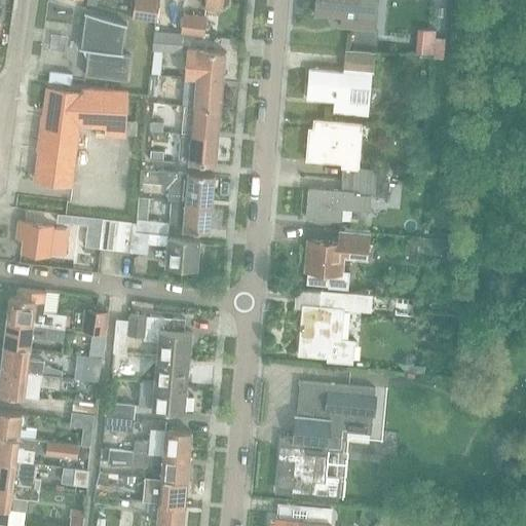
[(134,0),(132,19),(156,21),(158,0),(134,0)]
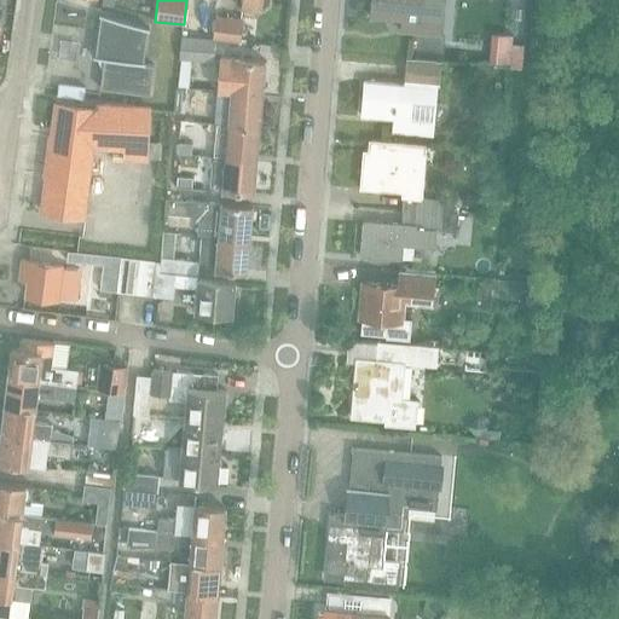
[(242,0),(242,9),(260,10),(260,0),(242,0)]
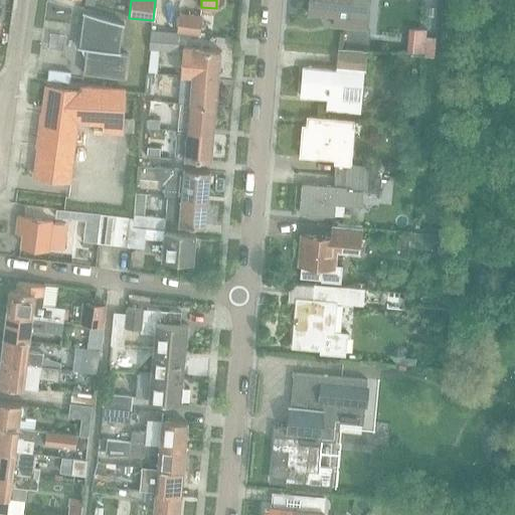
[(332,24),(366,28),(369,0),(308,0),(307,12),(334,15),(332,24)]
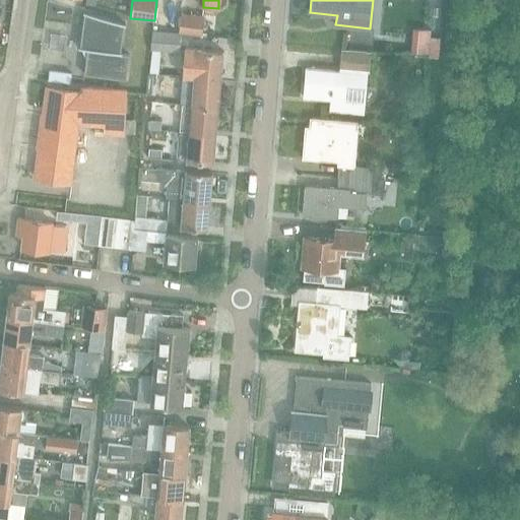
[(123,24),(124,24),(124,23),(83,11),(82,12),(83,12),(79,47),(78,46),(78,48),(86,49),(82,74),(125,79),(128,55),(119,53),(123,24)]
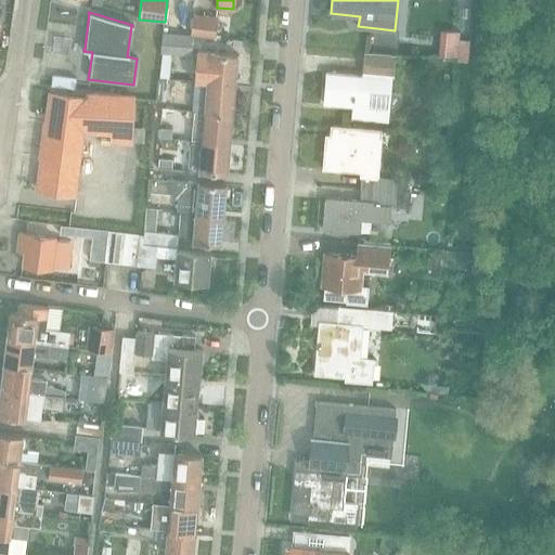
[(190,35),(215,38),(218,16),(193,13),(190,35)]
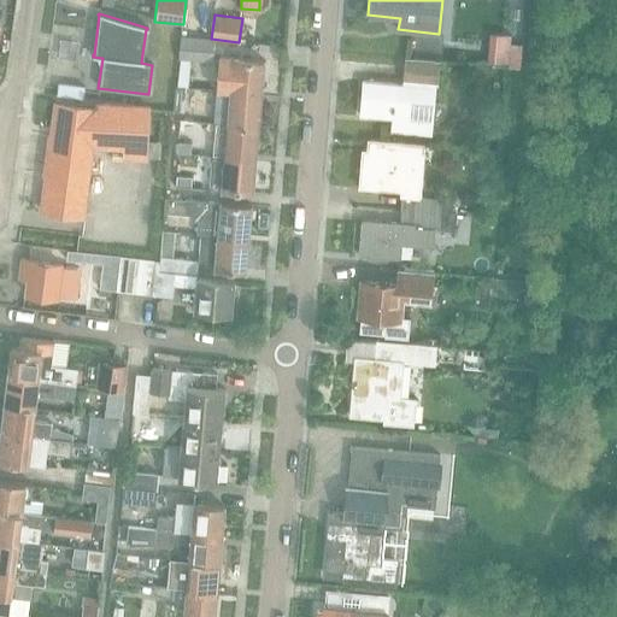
[(507,42),(509,17),(492,16),(491,41),(507,42)]
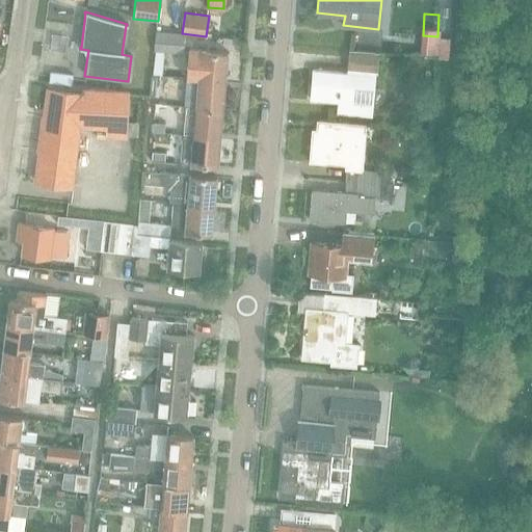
[(153,51),(184,54),(185,34),(155,31),(153,51)]
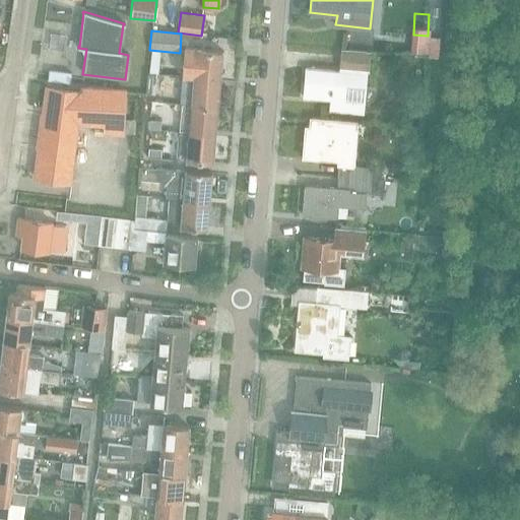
[(367,70),(369,70),(370,52),(341,49),(339,72),(307,69),(305,96),(336,100),(335,110),(363,112),(367,70)]
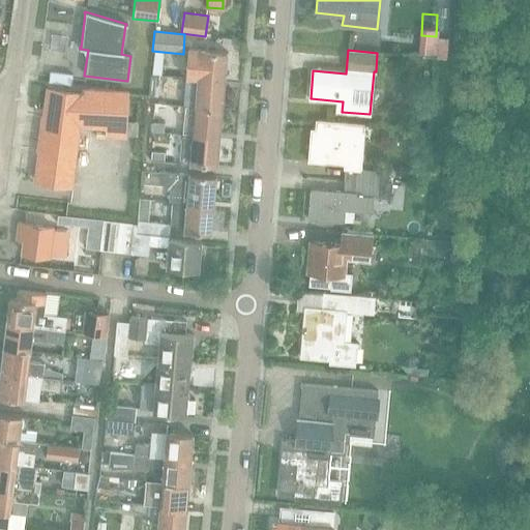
[(187,78),(198,78),(225,81),(227,53),(200,51),(200,52),(189,51),(187,78)]
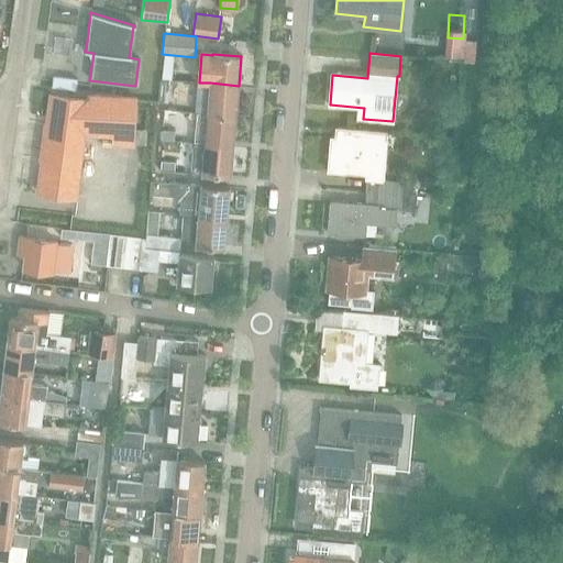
[(51,86),(75,89),(77,78),(52,75),(51,86)]
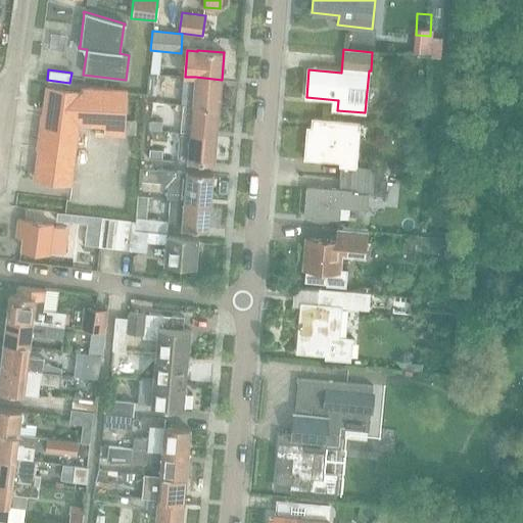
[(146,94),(155,95),(157,74),(148,73),(146,94)]
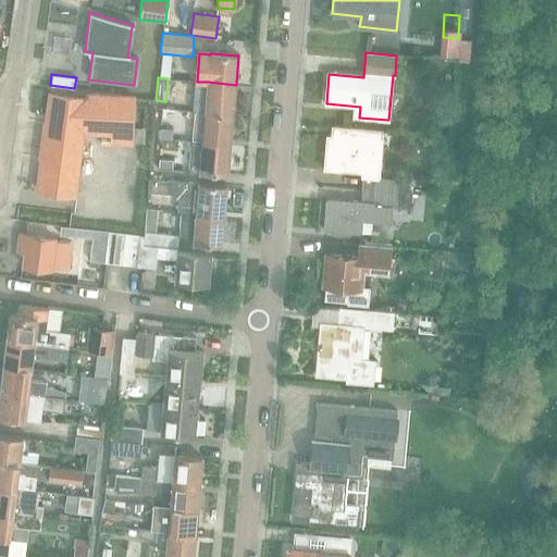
[(234,114),(236,85),(208,82),(206,112),(234,114)]
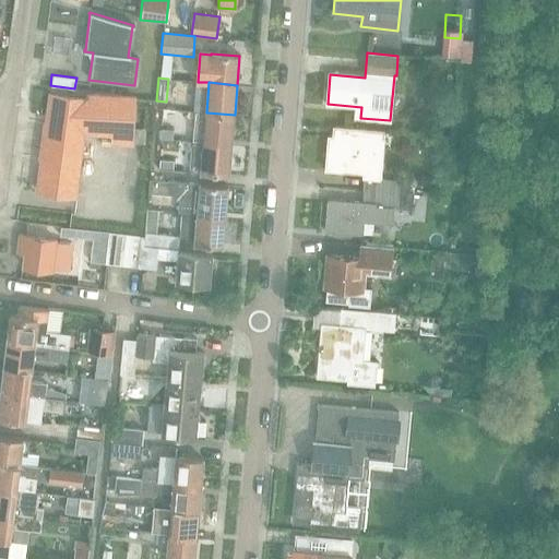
[(113,143),(130,144),(133,98),(84,94),(84,99),(50,95),(37,191),(74,195),(82,132),(110,134),(113,143)]
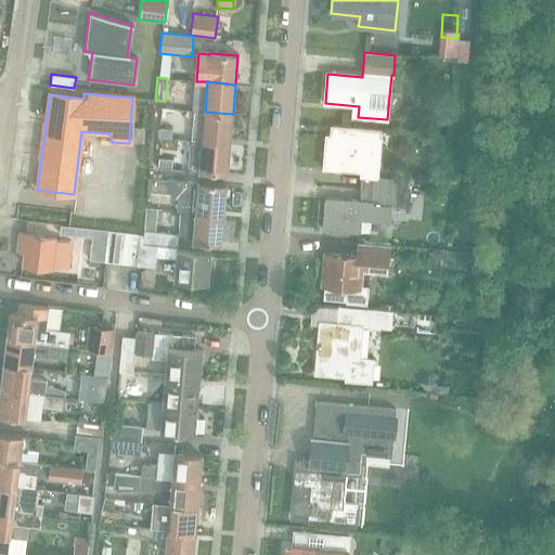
[(233,114),(205,112),(205,113),(194,112),(192,141),(231,143),(233,114)]
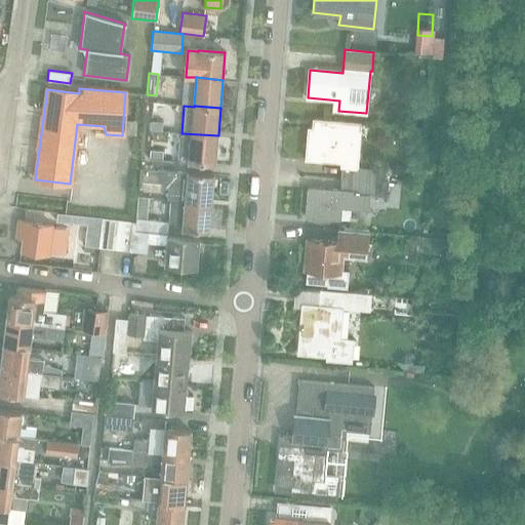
[(150,130),(171,132),(172,118),(152,116),(151,129),(150,129),(150,130)]
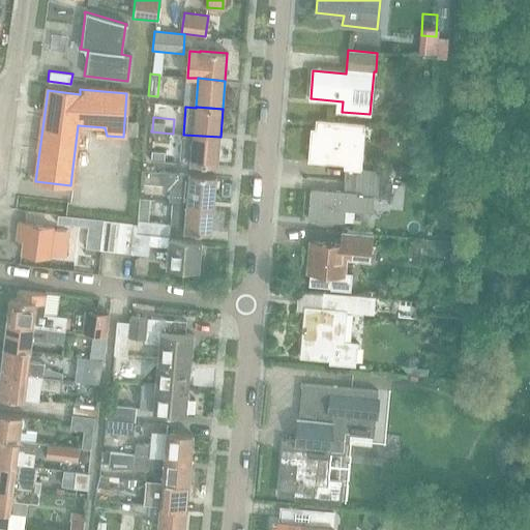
[(345,180),(389,184),(390,174),(376,173),(376,172),(361,171),(363,142),(362,142),(364,124),(316,120),(315,130),(312,130),(310,160),(344,164),(343,169),(346,169),(345,180)]
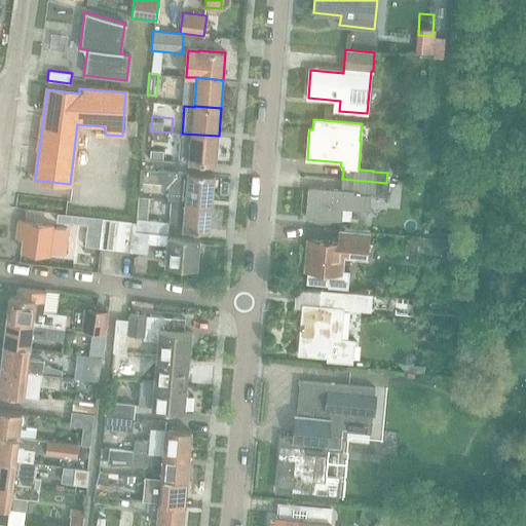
[(171,142),(172,133),(150,130),(150,141),(171,142)]
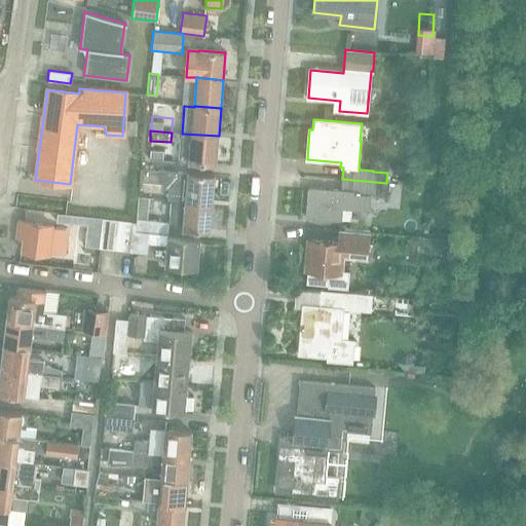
[(216,164),(219,136),(182,134),(180,162),(216,164)]
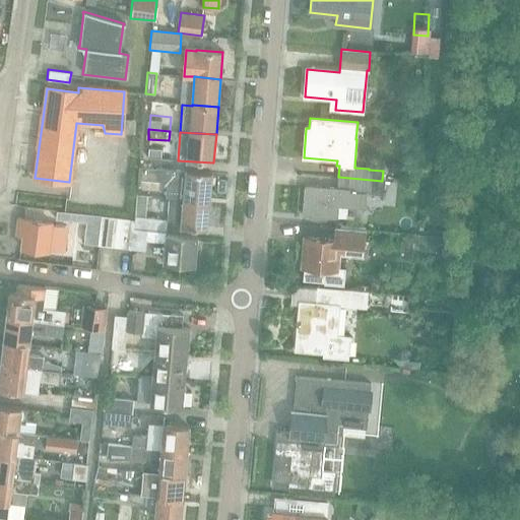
[(170,198),(210,202),(212,174),(186,171),(139,168),(138,180),(168,183),(167,198),(170,198)]
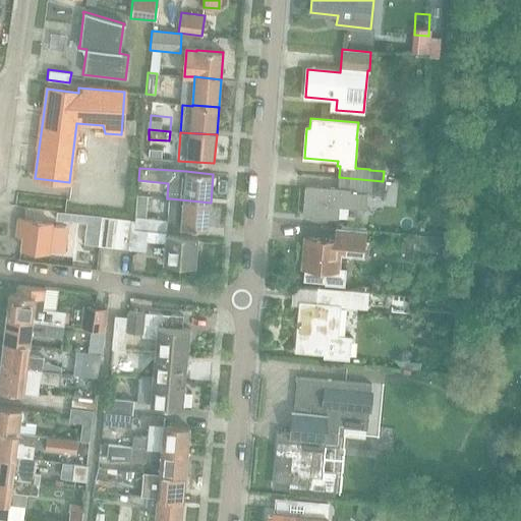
[(306,185),(303,217),(338,220),(339,208),(349,209),(365,210),(366,204),(367,194),(385,195),(386,181),(383,181),(339,177),(338,188),(306,185)]
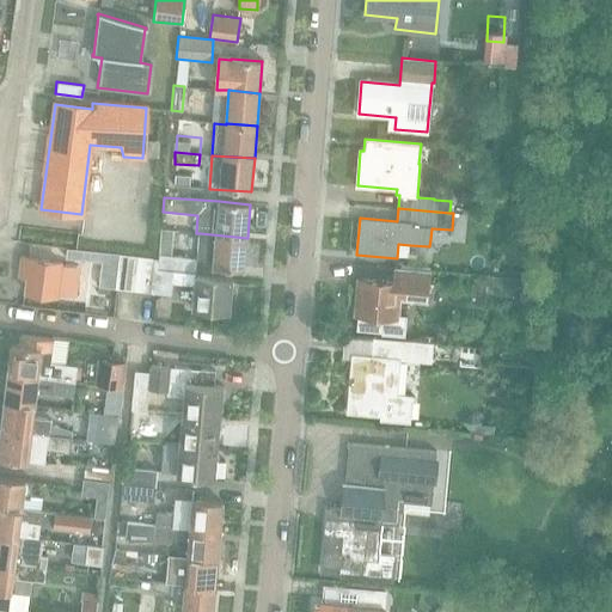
[(200,233),(199,255),(202,255),(202,262),(213,263),(213,268),(244,269),(248,238),(200,233)]
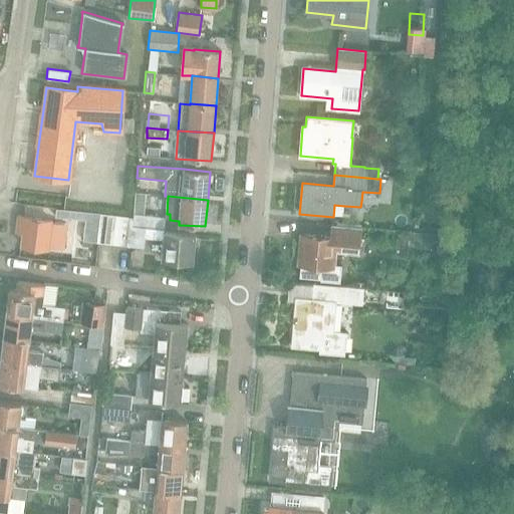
[(96,240),(96,241),(112,243),(115,215),(98,213),(96,240)]
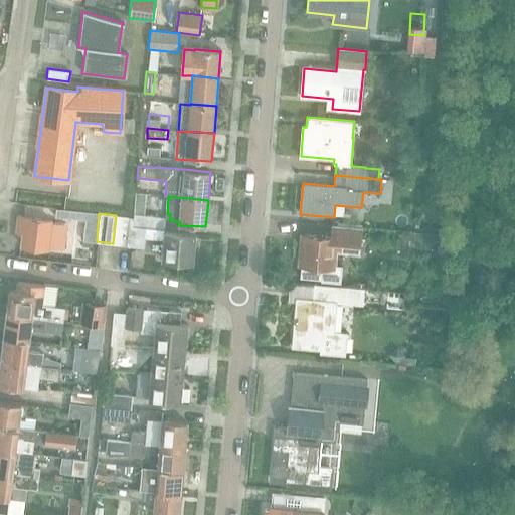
[(116,215),(113,243),(144,246),(145,238),(163,240),(161,260),(194,263),(196,235),(164,232),(133,229),(134,216),(116,215)]
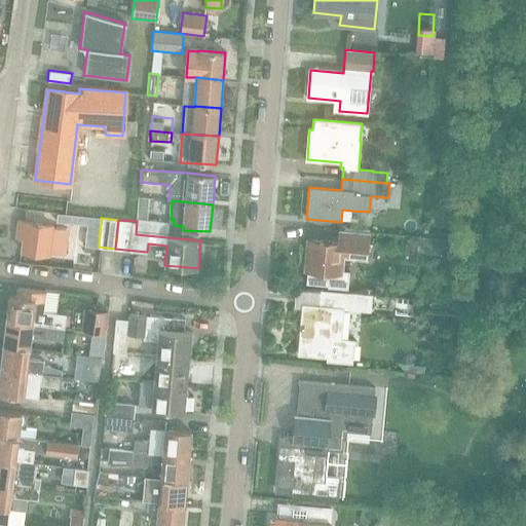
[(137,221),(136,234),(167,237),(168,223),(137,220),(137,221)]
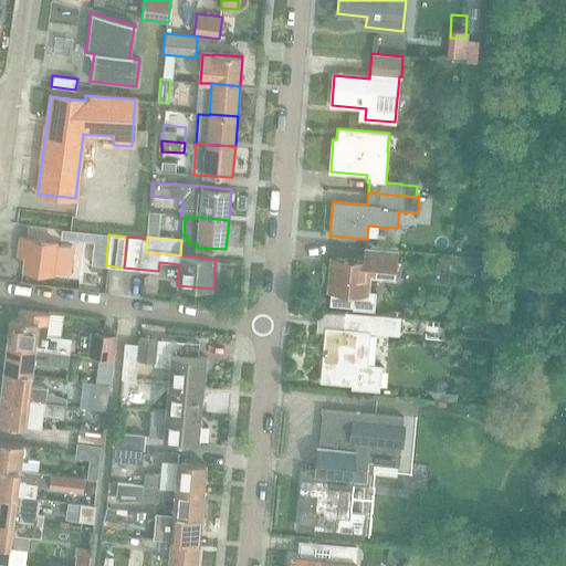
[(23,269),(67,273),(70,247),(54,244),(54,242),(20,239),(18,255),(24,255),(23,269)]
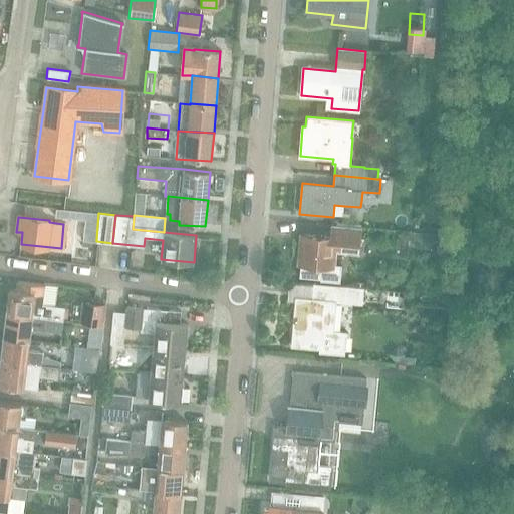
[(301,235),(298,265),(301,266),(300,276),(321,278),(320,281),(338,282),(340,266),(333,266),(335,252),(358,254),(360,228),(337,226),(336,239),(301,235)]
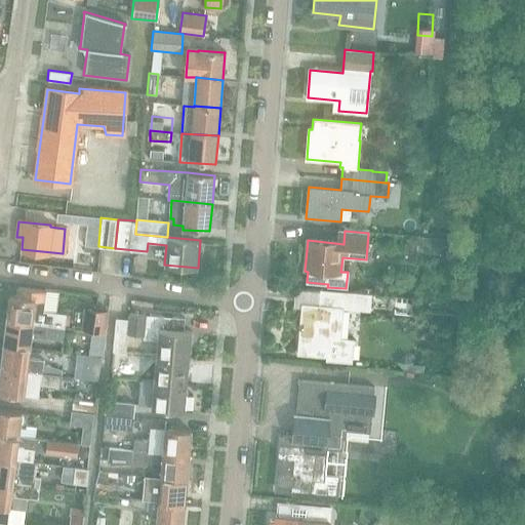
[(412,301),(414,288),(399,285),(396,298),(412,301)]
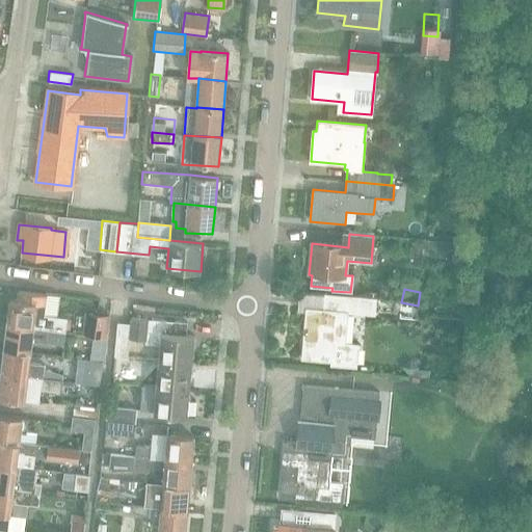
[(7,324),(64,333),(67,319),(43,316),(46,295),(18,292),(17,301),(10,300),(7,324)]
